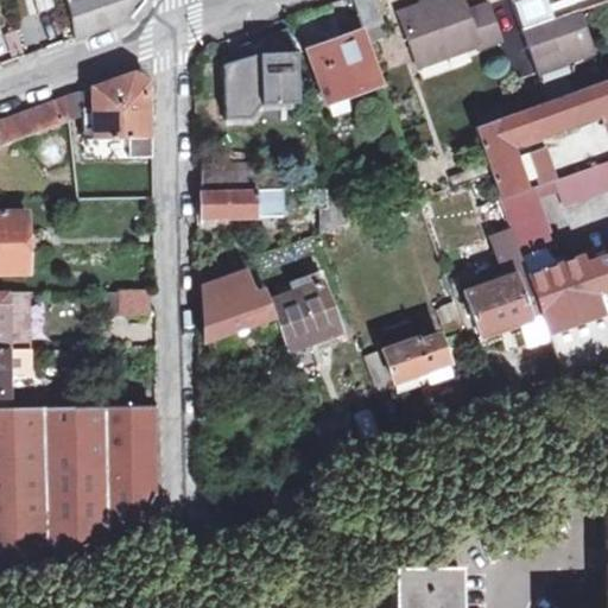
[(32,0),(36,11),(52,5),(50,0),(32,0)]
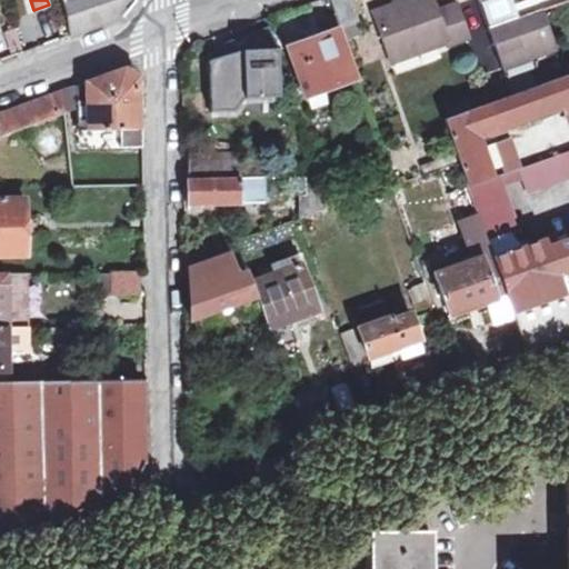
[(119,18),(136,1),(135,0),(62,0),(69,36),(119,18)]
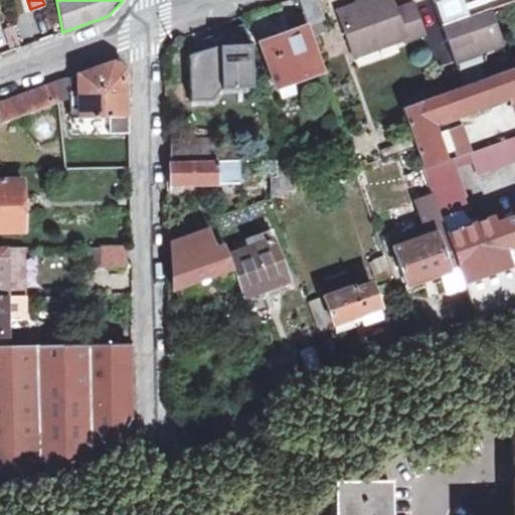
[(325,20),(317,0),(298,0),(308,26),(325,20)]
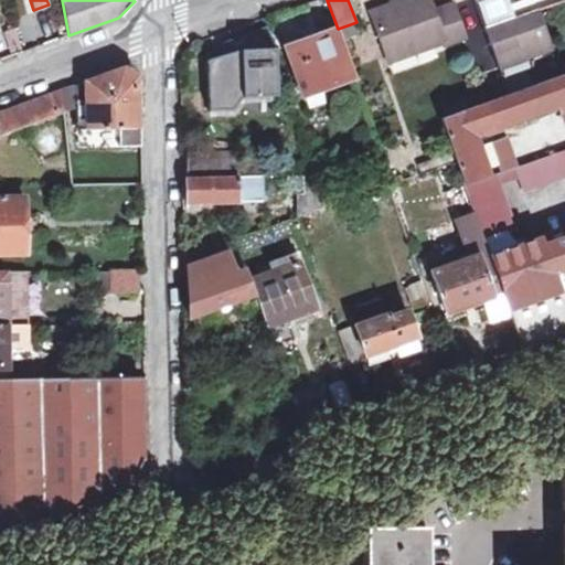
[(400,0),(370,11),(384,52),(408,43),(411,50),(441,39),(443,42),(461,35),(450,3),(432,10),(427,0),(400,0)]
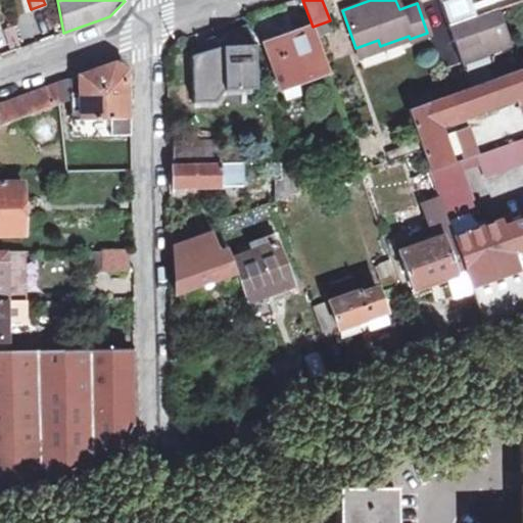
[(519,0),(484,0),(489,11),(446,27),(453,41),(504,22),(498,7),(519,0)]
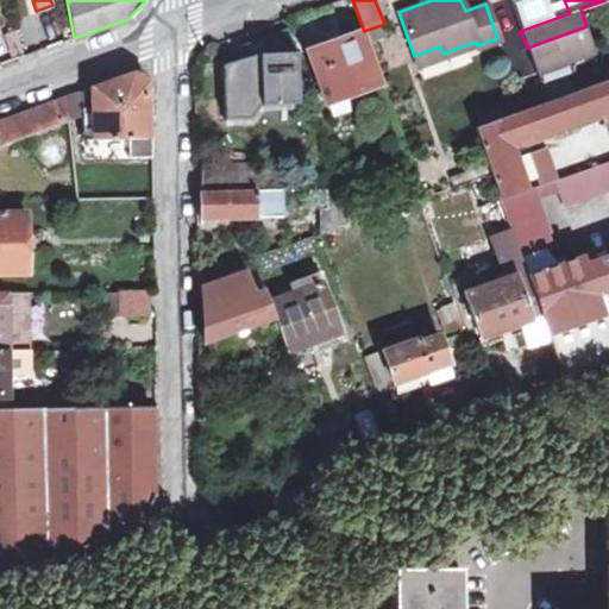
[(586,26),(527,48),(534,69),(594,49),(586,26)]
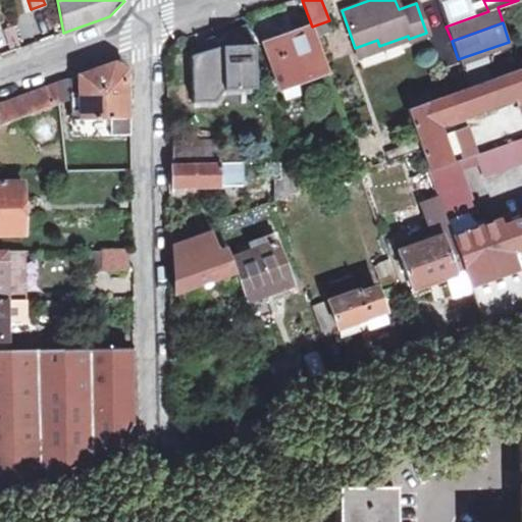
[(197,46),(212,89),(254,73),(238,32),(197,46)]
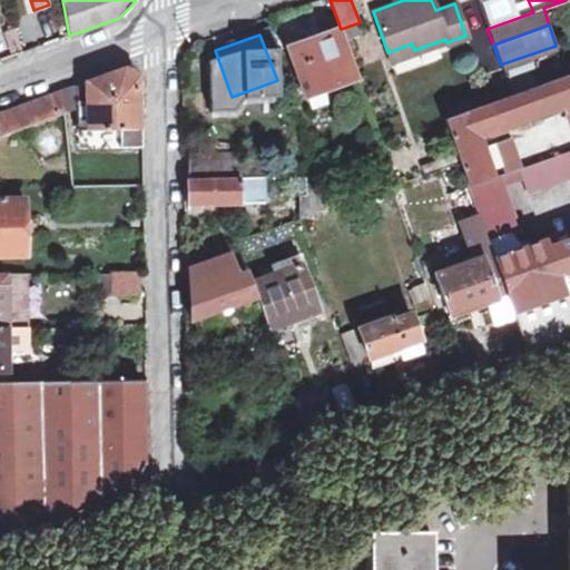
[(290,51),(305,96),(352,79),(336,35),(290,51)]
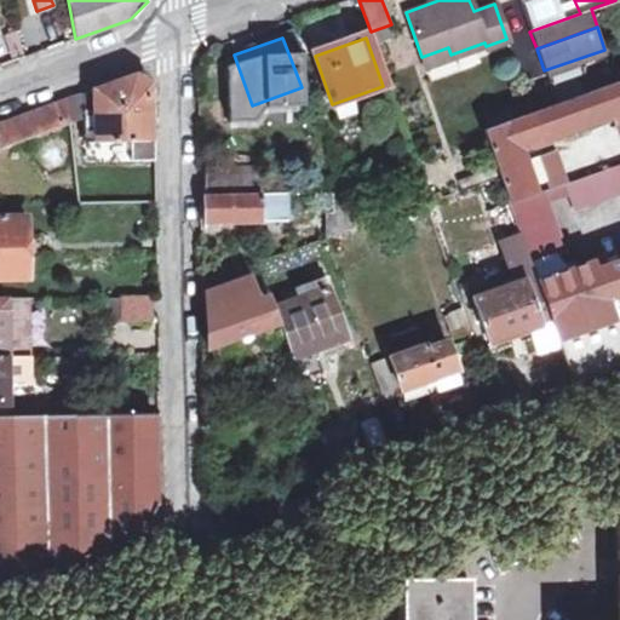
[(448,47),(422,57),(423,63),(451,55),(448,47)]
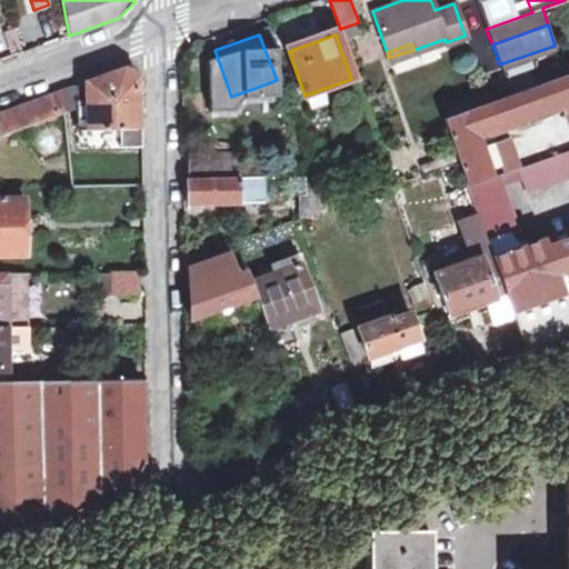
[(141,130),(141,82),(125,70),(76,88),(76,129),(141,130)]
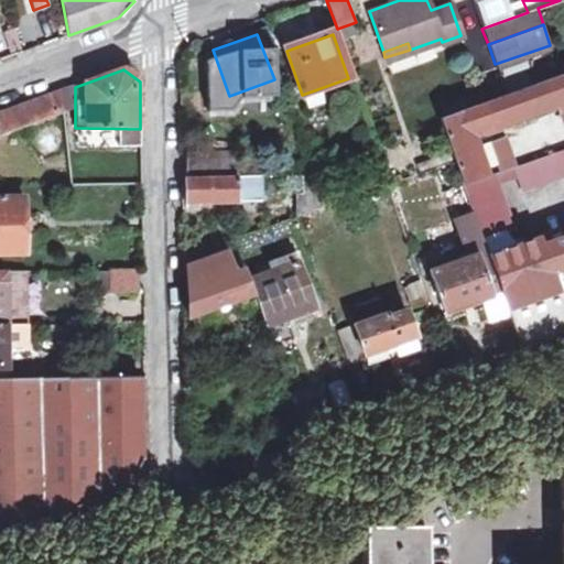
[(563,73),(438,119),(454,162),(463,185),(513,166),(503,140),(485,141),(480,129),(514,117),(542,107),(549,98),(548,94),(557,90),(563,108),(563,73)]
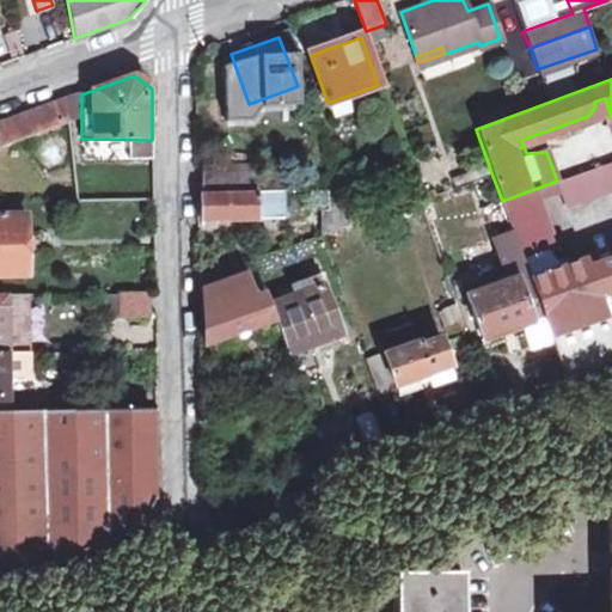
[(0,157),(7,154),(4,144),(61,122),(61,102),(0,123),(0,157)]
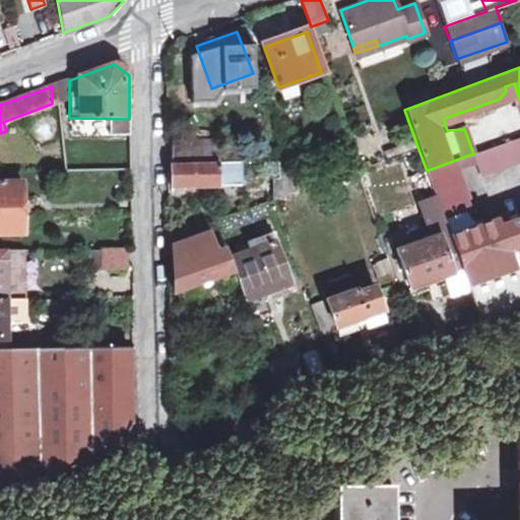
[(519,136),(473,153),(476,163),(480,173),(519,158),(519,136)]
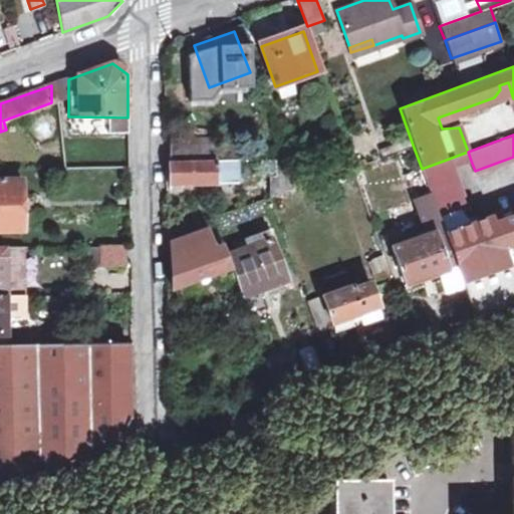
[(170,183),(230,182),(230,161),(213,161),(213,140),(170,140),(170,183)]
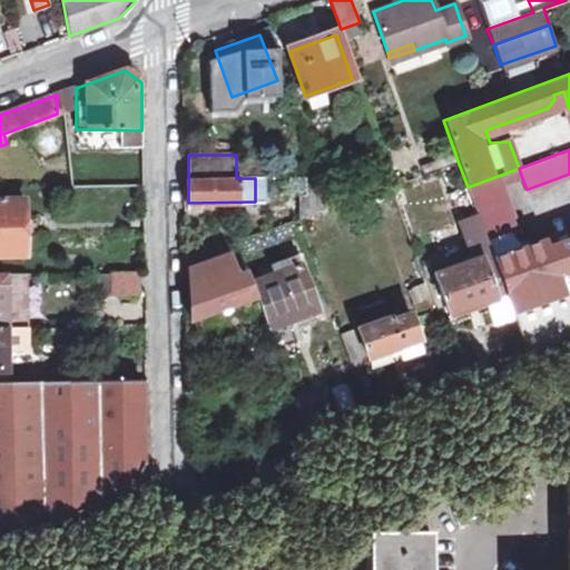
[(519,168),(468,187),(479,219),(489,245),(520,233),(503,186),(522,178),(519,168)]
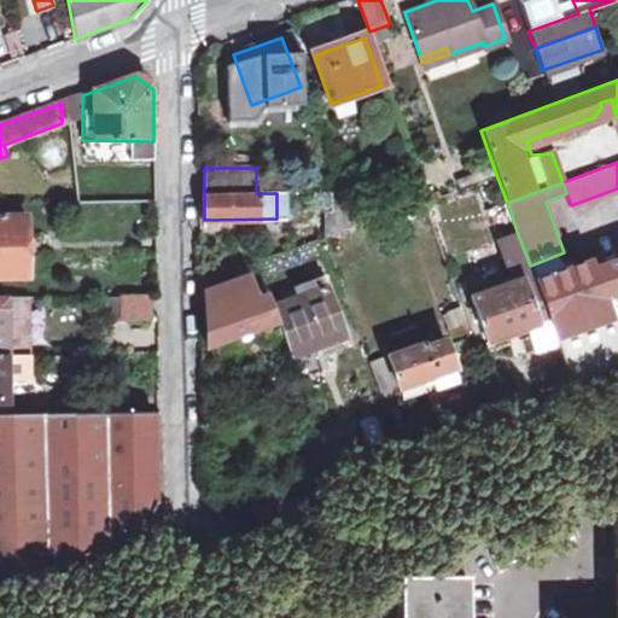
[(328,210),(325,211),(325,238),(361,226),(349,192),(328,192),(328,210)]
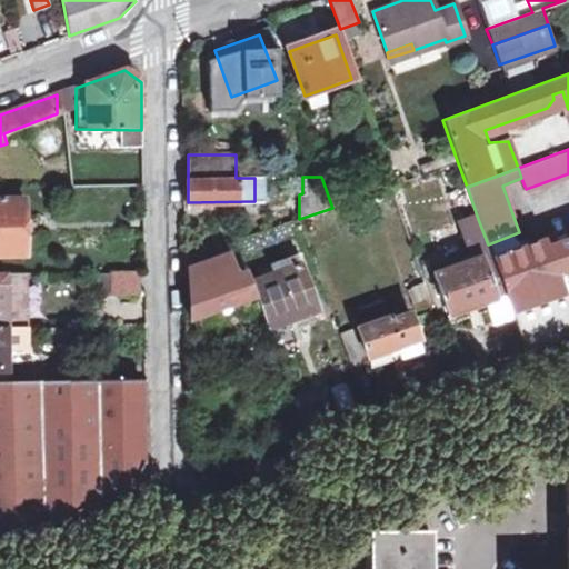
[(260,190),(282,190),(282,178),(260,178),(260,190)]
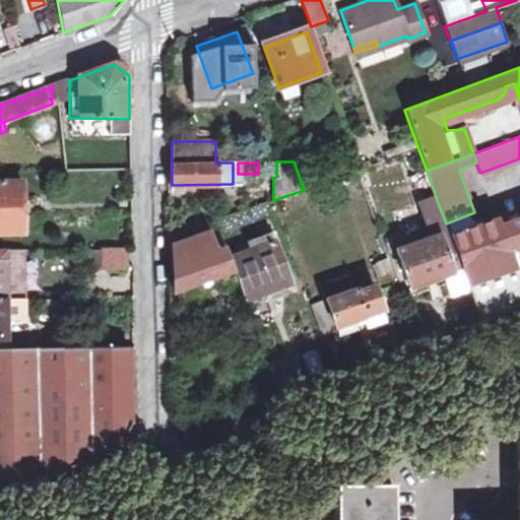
[(0,234),(22,234),(22,184),(0,184),(0,234)]
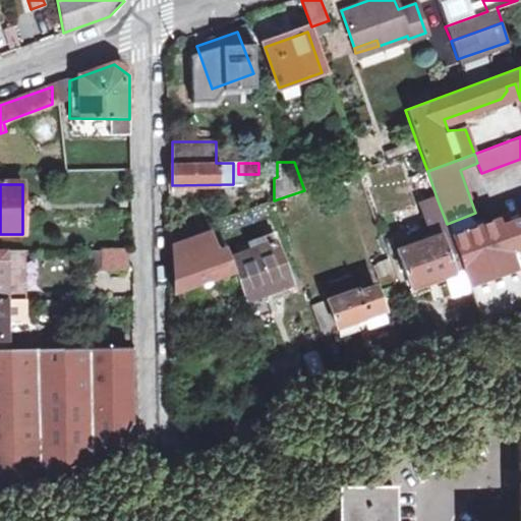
[(463,271),(481,320),(520,305),(520,217),(497,226),(496,221),(451,236),(447,224),(438,200),(421,206),(431,237),(397,249),(410,288),(463,271)]
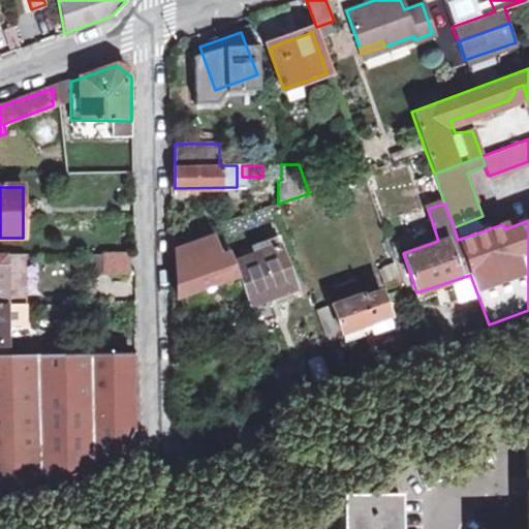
[(240,276),(251,313),(298,297),(276,239),(250,248),(253,256),(236,263),(231,251),(219,255),(211,227),(176,239),(176,297),(240,276)]
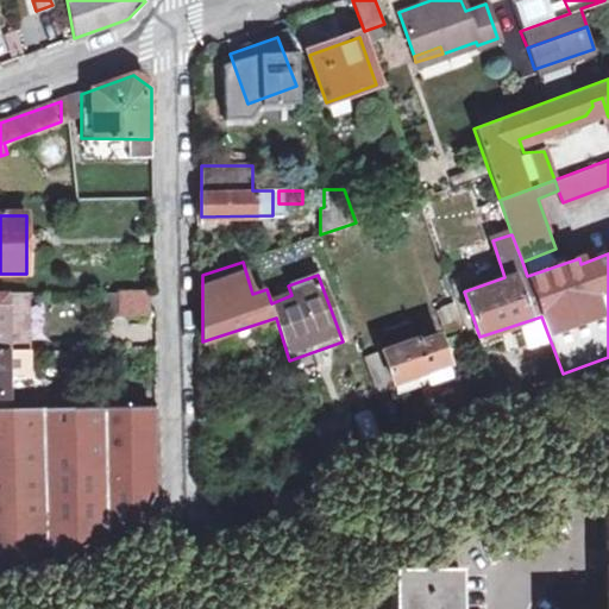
[(117,290),(117,311),(149,311),(149,290),(117,290)]
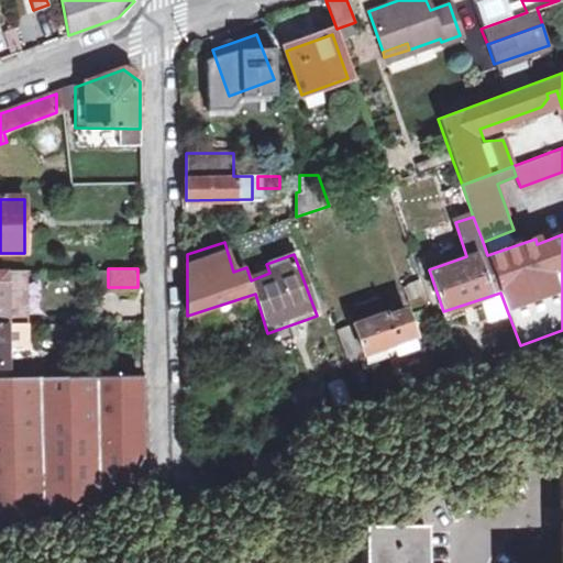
[(0,532),(127,487),(141,460),(139,375),(7,378),(7,363),(40,355),(28,322),(26,317),(7,316),(7,301),(26,300),(24,269),(0,269),(0,532)]
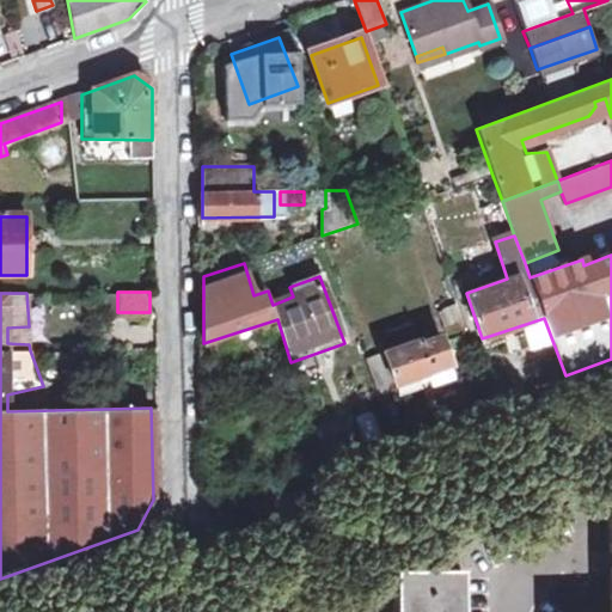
[(374,391),(390,385),(391,387),(450,368),(439,335),(365,360),(374,391)]
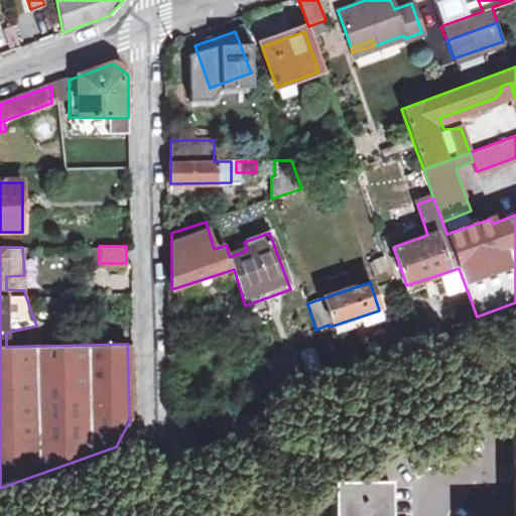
[(493,478),(511,478),(510,461),(493,461),(493,470),(493,478)]
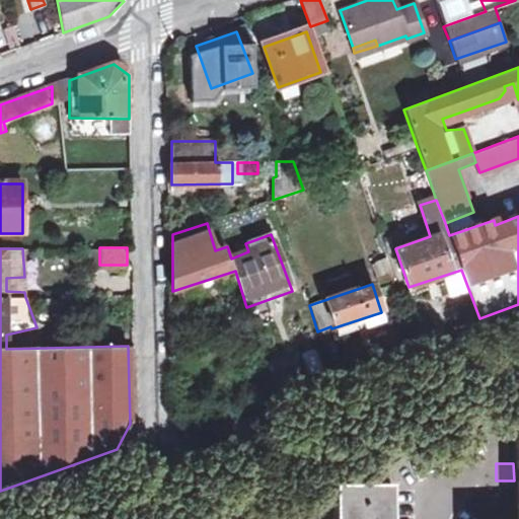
[(392,518),(390,484),(332,488),(334,505),(334,518),(392,518)]
